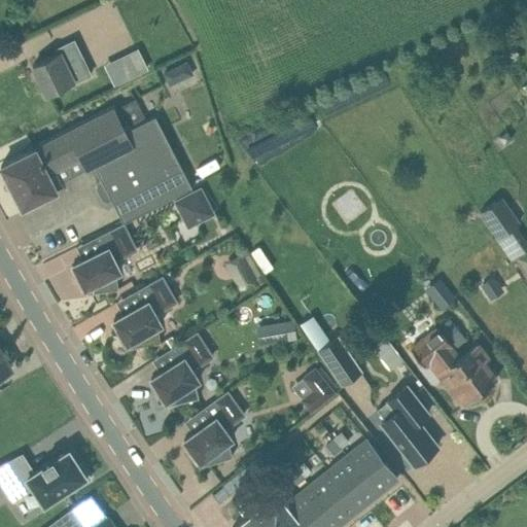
[(51,56),(33,65),(47,94),(66,84),(74,80),(69,70),(66,64),(83,56),(74,38),(56,47),(58,53),(51,56)]
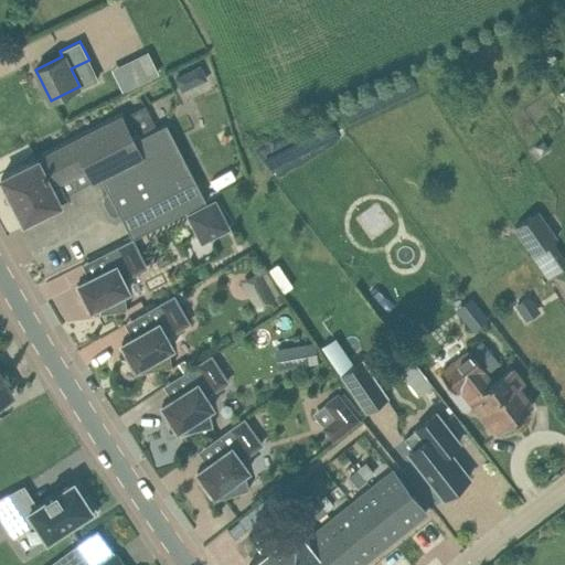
[(148,51),(124,63),(134,85),(159,73),(148,51)]
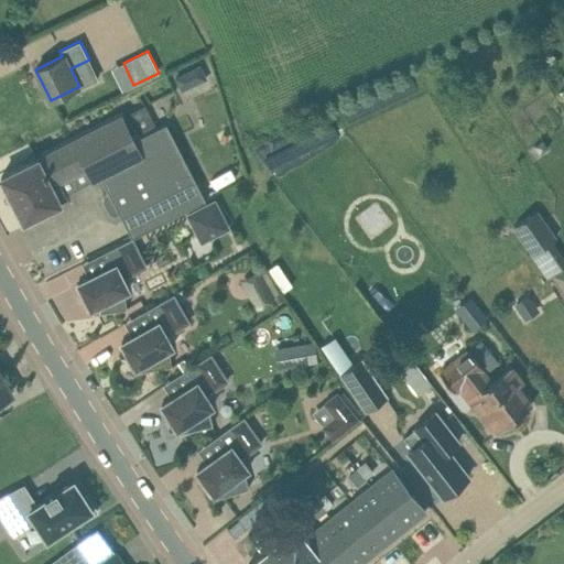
[(199,65),(185,72),(193,86),(207,79),(199,64),(199,65)]
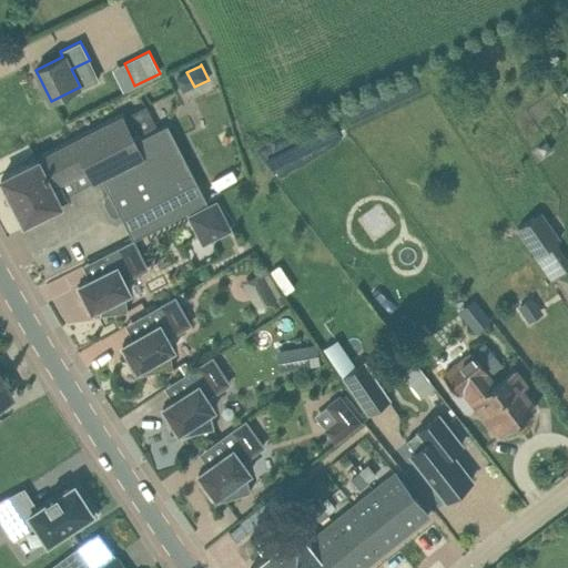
[(102,176),(122,215),(195,179),(166,124),(159,129),(146,105),(123,118),(122,117),(0,178),(23,223),(70,199),(60,180),(87,166),(94,181),(102,176)]
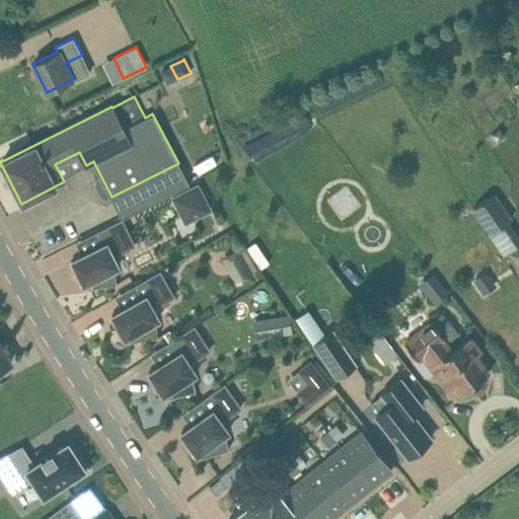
[(178,163),(112,197),(123,218),(189,183),(178,163)]
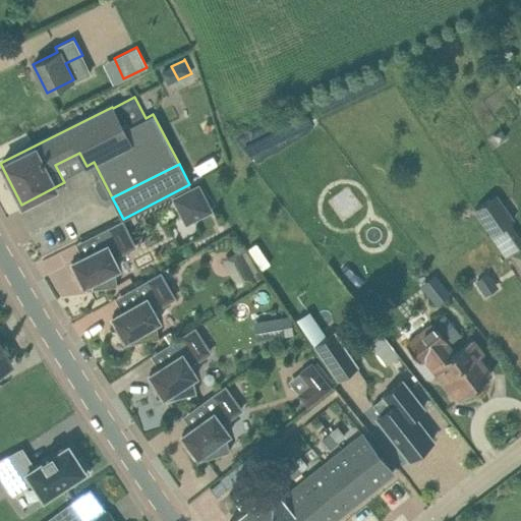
[(212,211),(198,185),(173,197),(182,216),(189,213),(193,220),(212,211)]
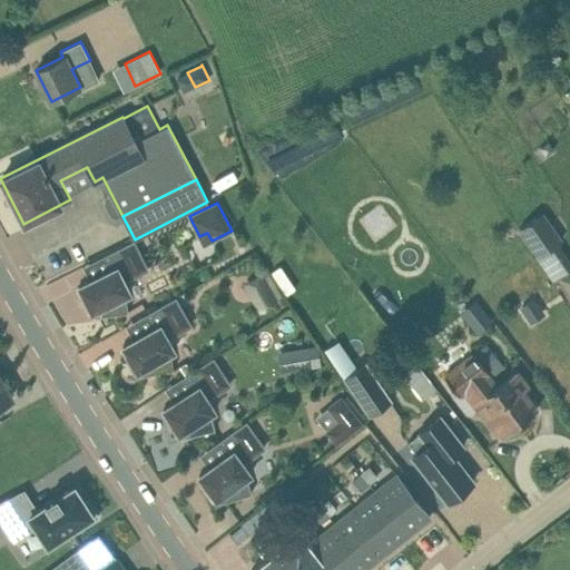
[(539,257),(558,243),(539,215),(519,229),(539,257)]
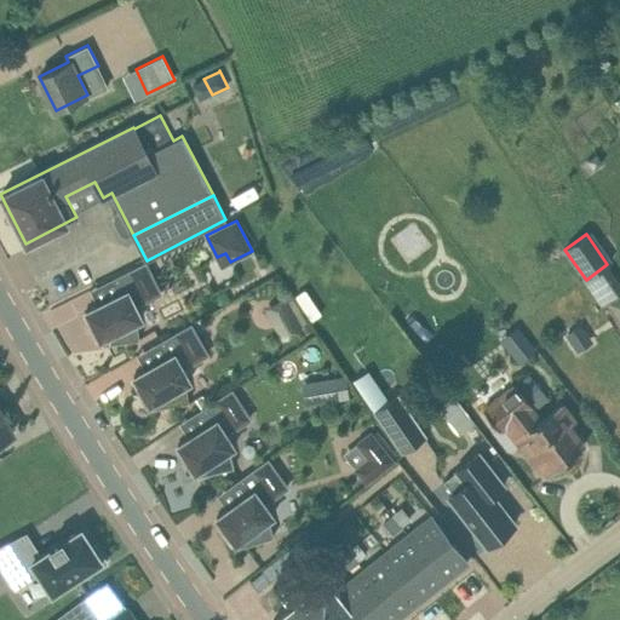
[(160,292),(145,262),(114,277),(121,292),(86,310),(91,321),(87,323),(96,340),(99,339),(102,340),(102,344),(139,339),(137,321),(142,319),(135,305),(160,292)]
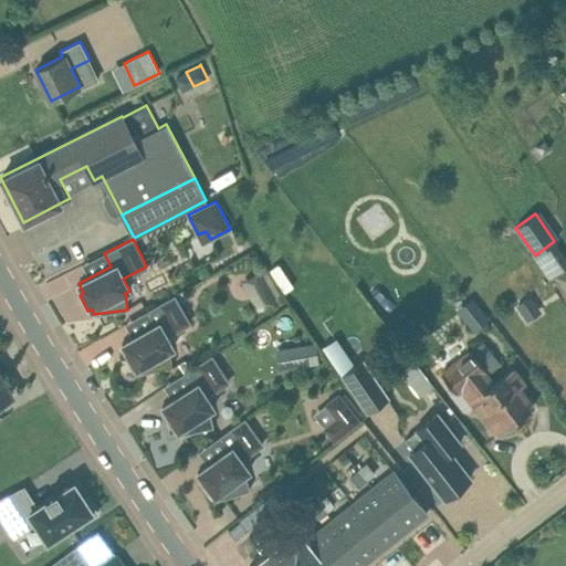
[(262,272),(248,281),(255,294),(250,297),(258,311),(278,299),(276,296),(281,294),(268,271),(263,273),(262,272)]
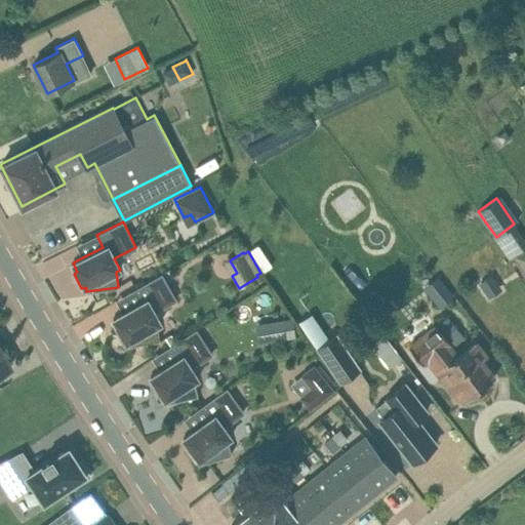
[(175,299),(161,274),(135,289),(143,301),(113,318),(118,327),(115,329),(123,344),(126,341),(128,344),(128,346),(160,339),(157,324),(161,322),(155,312),(175,299)]
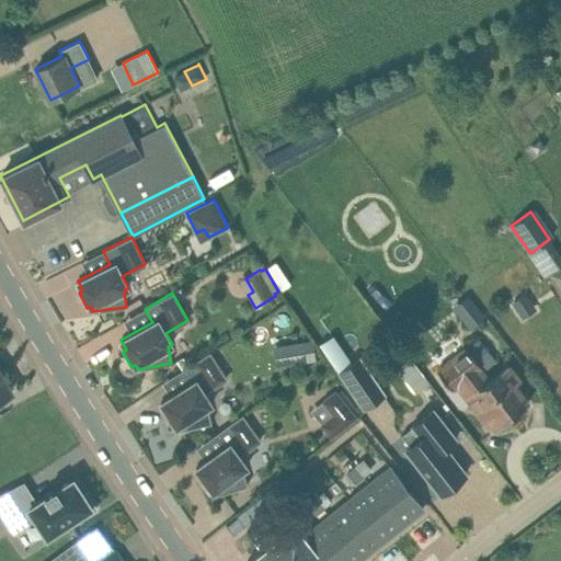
[(526,294),(512,302),(517,312),(533,302),(526,294)]
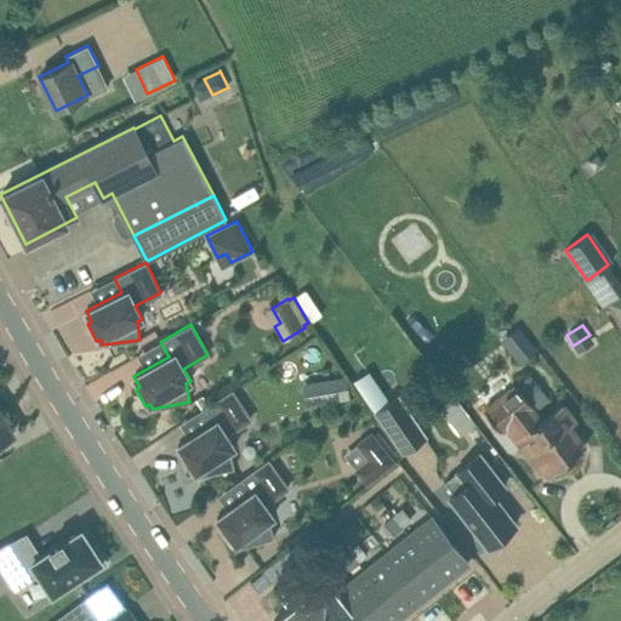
[(525,336),(508,349),(520,364),(537,352),(525,336)]
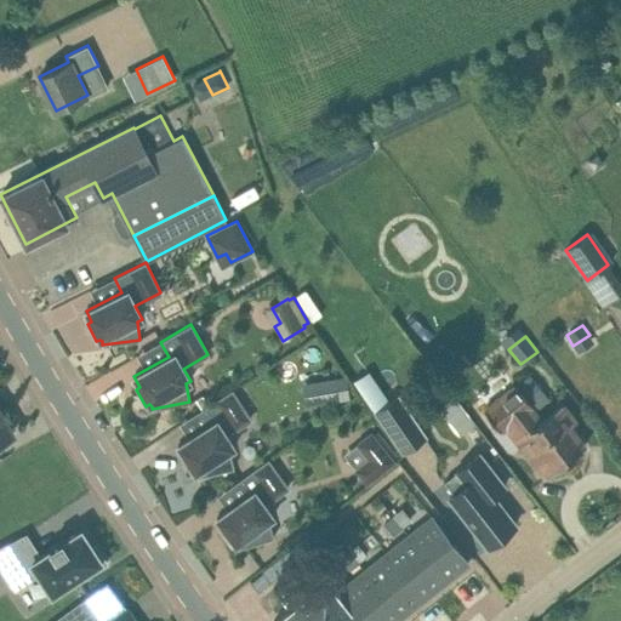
[(530,375),(518,385),(533,404),(537,410),(550,400),(530,375)]
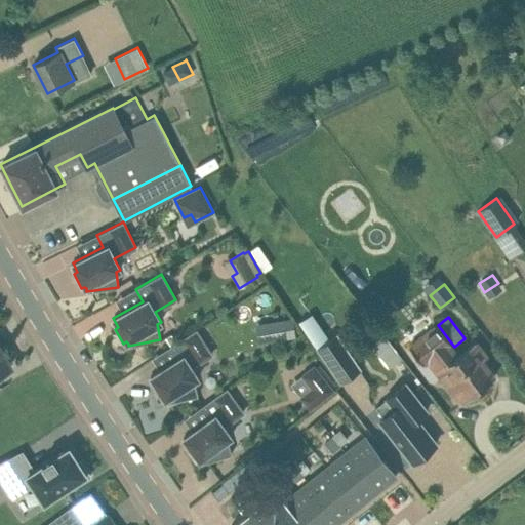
[(257,340),(295,338),(293,319),(256,321),(257,340)]
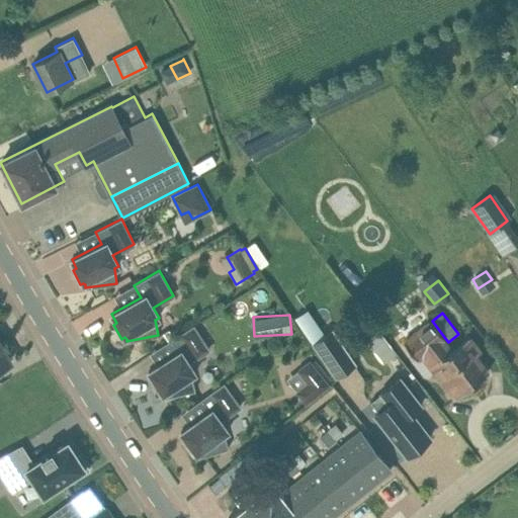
[(450,350),(441,339),(444,337),(432,321),(404,342),(417,358),(427,350),(441,368),(437,372),(456,397),(488,372),(468,348),(473,343),(468,337),(450,350)]
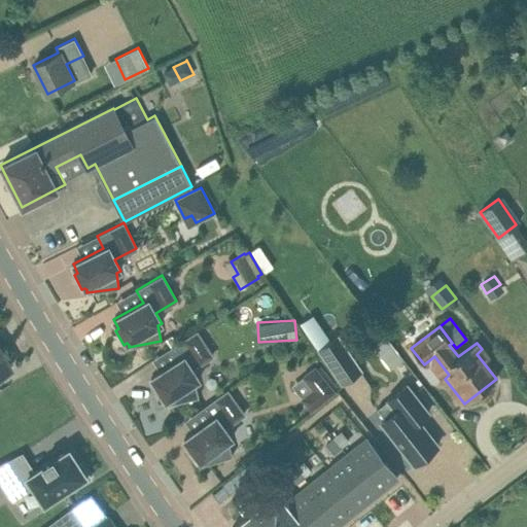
[(212,355),(197,330),(172,347),(179,359),(151,378),(156,387),(153,388),(163,402),(166,400),(167,402),(168,405),(199,396),(195,382),(199,379),(192,369),(212,355)]
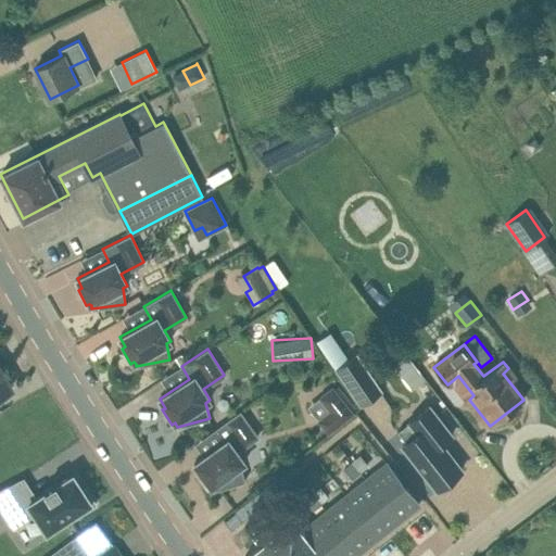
[(187,362),(181,354),(176,357),(181,366),(187,362)]
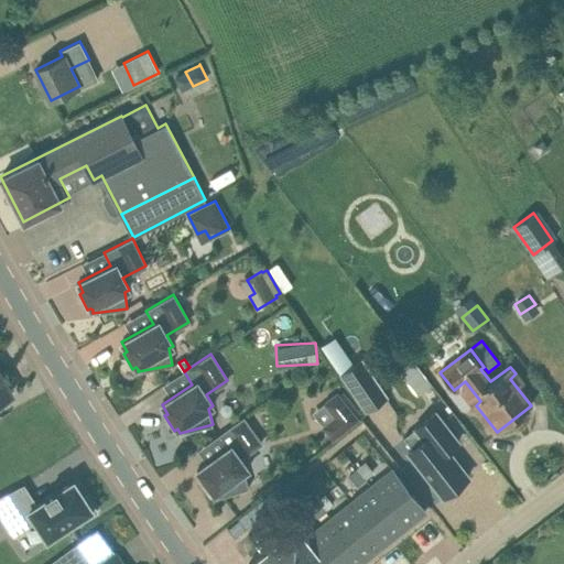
[(360,361),(340,375),(366,411),(386,398),(360,361)]
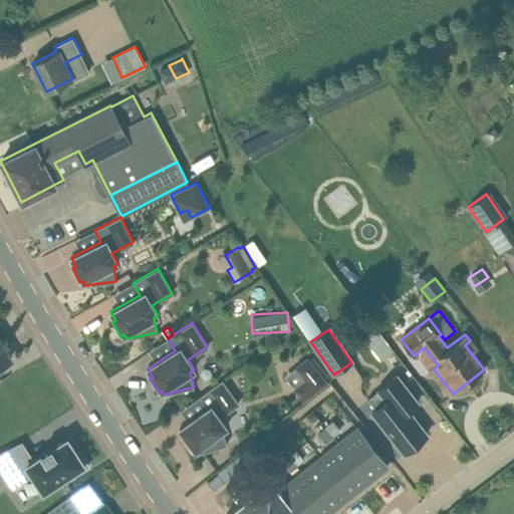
[(0,364),(11,358),(0,340),(0,339),(0,364)]
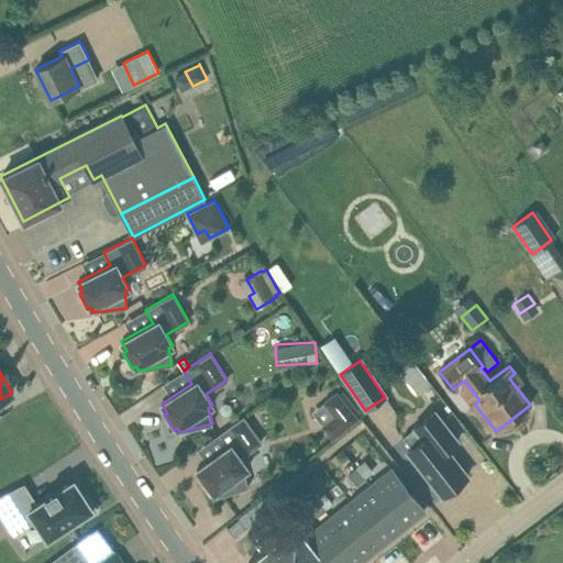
[(357,418),(337,392),(324,401),(335,416),(323,426),(332,438),(357,418)]
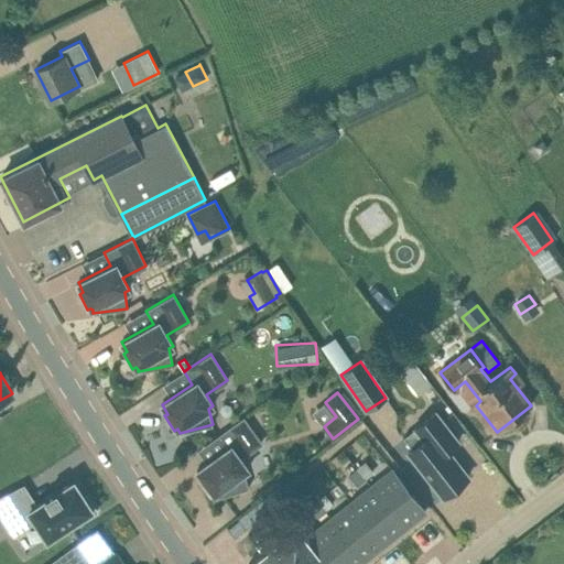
[(405,454),(441,497),(467,477),(446,451),(456,443),(433,413),(401,438),(410,451),(405,454)]
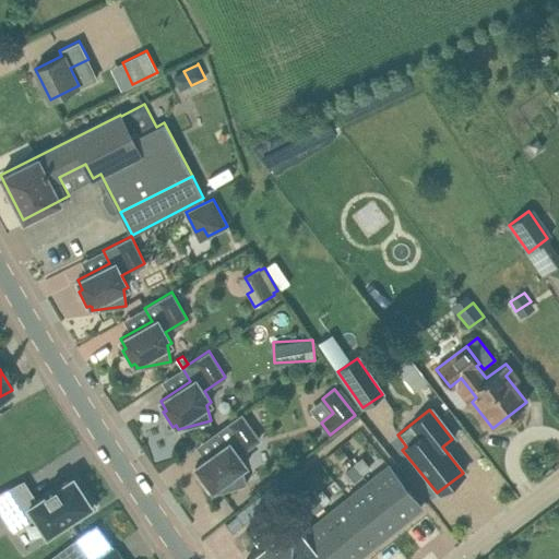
[(259,439),(241,414),(215,432),(225,444),(195,465),(202,475),(199,477),(209,491),(212,489),(214,491),(214,494),(247,483),(242,467),(246,464),(238,454),(259,439)]
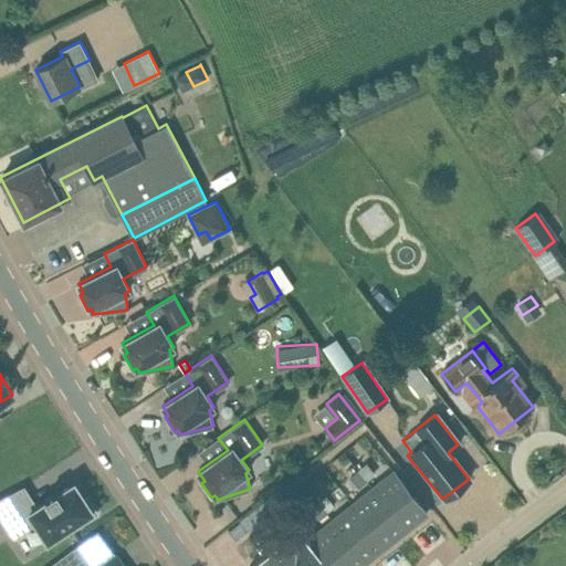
[(366,462),(358,469),(367,480),(375,473),(366,462)]
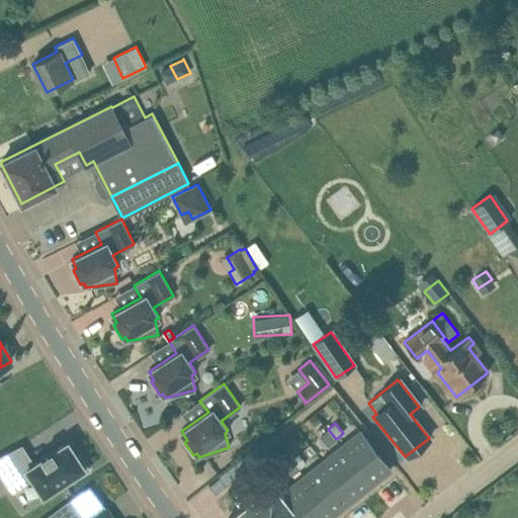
[(328,429),(320,435),(328,445),(336,439),(328,429)]
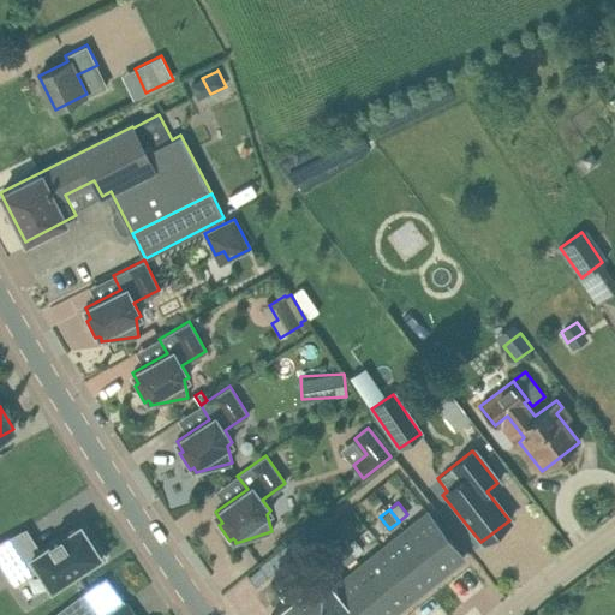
[(429,512),(334,587),(354,614),(389,614),(464,556),(429,512)]
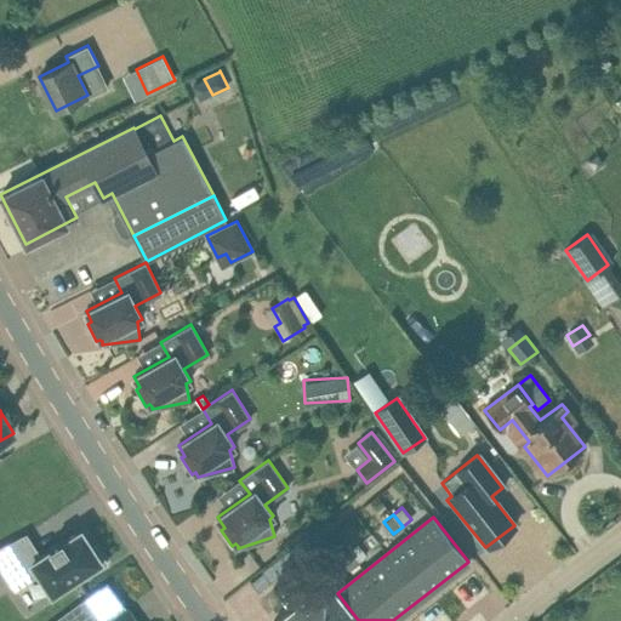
[(22,535),(0,546),(0,565),(4,570),(12,564),(23,582),(39,571),(52,593),(87,570),(90,574),(107,562),(96,545),(92,547),(80,530),(62,542),(61,541),(49,548),(50,550),(36,558),(22,535)]
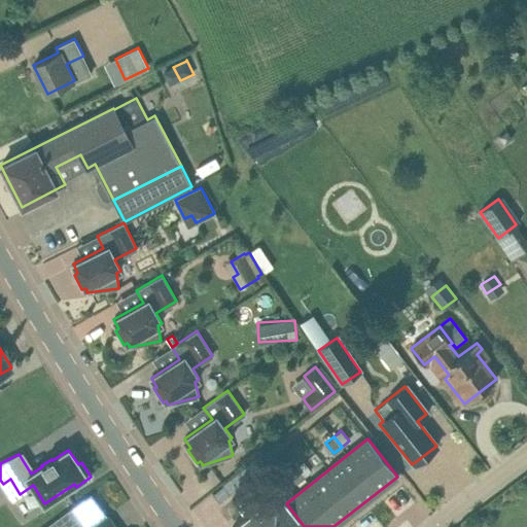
[(262,466),(256,458),(222,485),(223,486),(214,493),(219,500),(262,466)]
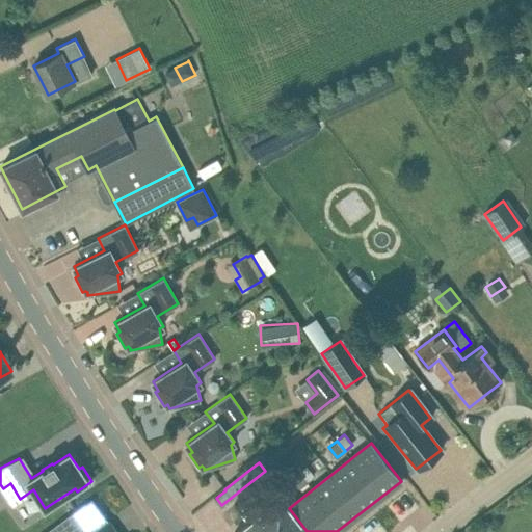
[(307,464),(298,471),(307,481),(315,475),(307,464)]
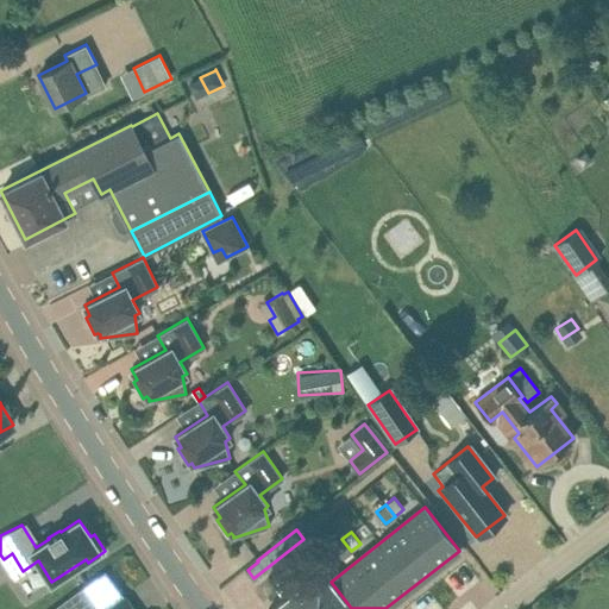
[(341,539),(333,546),(343,558),(351,551),(341,539)]
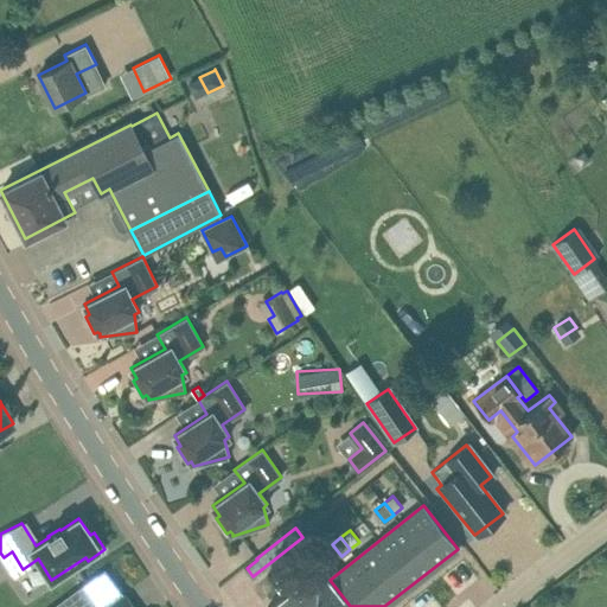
[(319,567),(268,606),(350,606),(330,580),(319,567)]
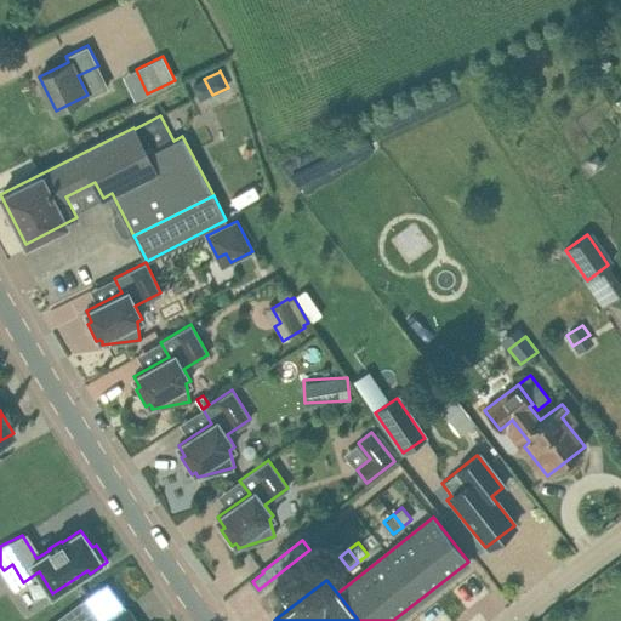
[(83,598),(100,620),(136,620),(107,581),(83,598)]
